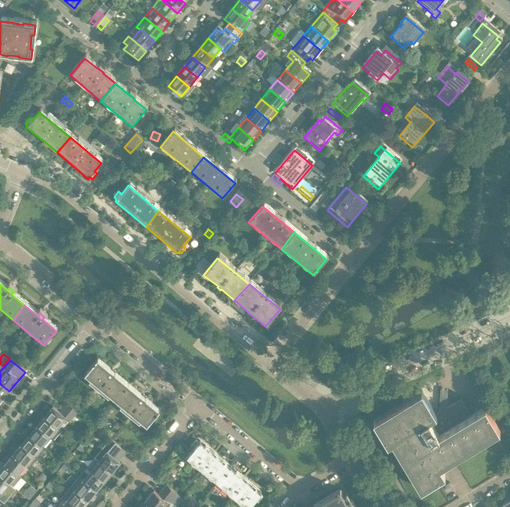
[(83,377),(114,403),(126,387),(113,376),(114,375),(111,372),(110,373),(96,361),(83,377)]
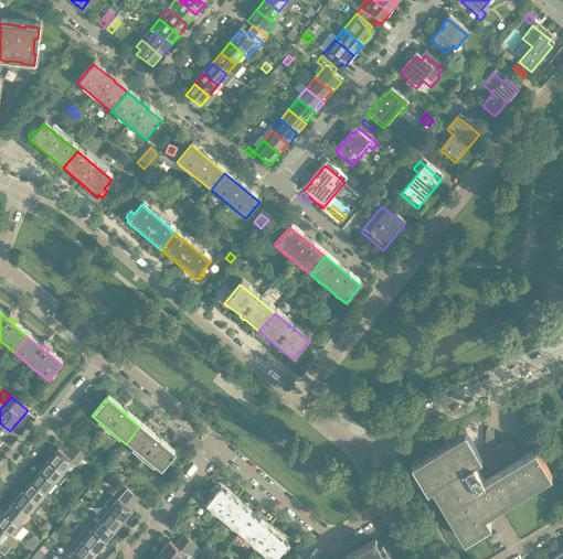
[(10,431),(0,423),(0,441),(1,442),(10,431)]
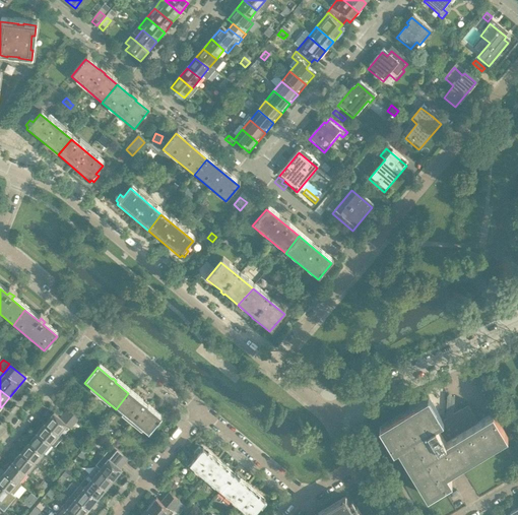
[(142,405),(128,393),(116,409),(147,435),(160,420),(146,408),(147,406),(143,404),(142,405)]
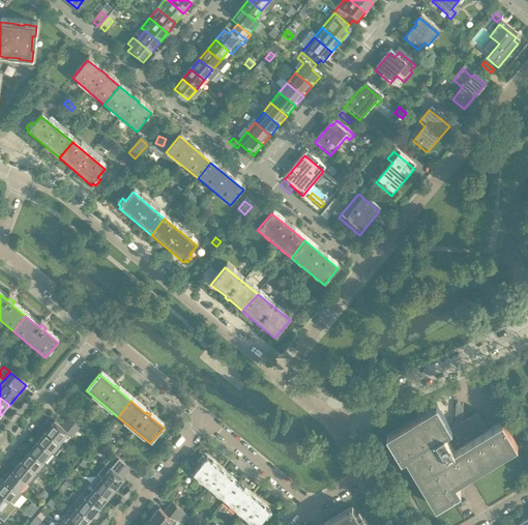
[(453,487),(516,449),(500,425),(486,434),(480,437),(473,426),(470,420),(449,433),(435,409),(385,439),(400,463),(404,461),(434,509),(459,495),(453,487)]
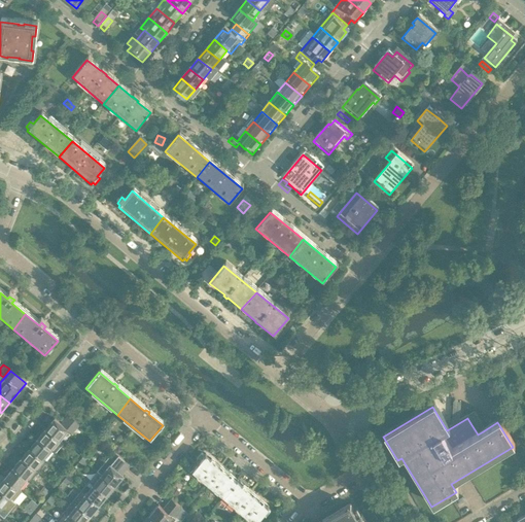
[(68,418),(64,423),(74,431),(78,427),(68,418)]
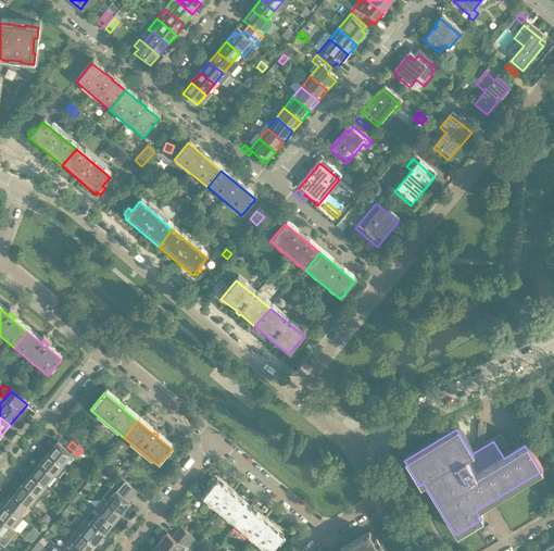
[(55,446),(47,456),(60,467),(68,458),(74,462),(78,455),(67,447),(63,452),(55,446)]
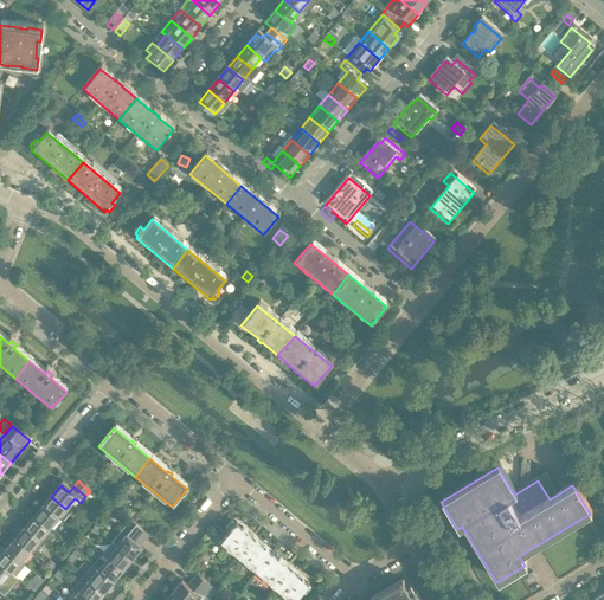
[(71,514),(65,509),(51,497),(42,508),(60,524),(62,524),(71,514)]
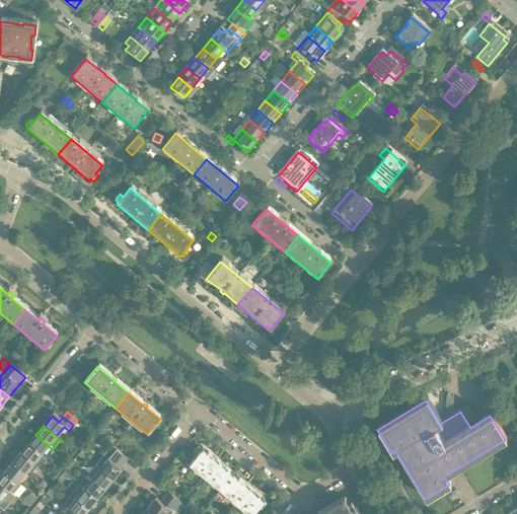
[(52,449),(35,435),(27,445),(44,458),(52,449)]
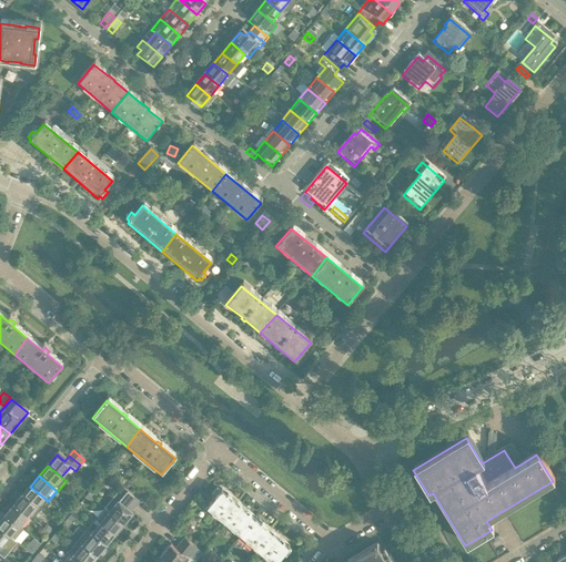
[(48,501),(30,487),(21,498),(34,509),(39,512),(48,501)]
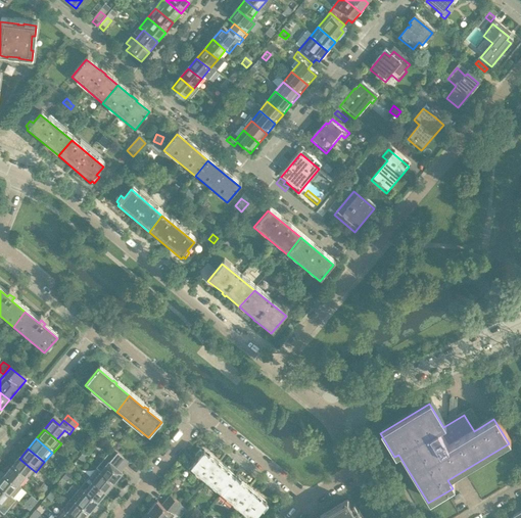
[(122,460),(111,452),(107,457),(113,462),(117,465),(122,460)]
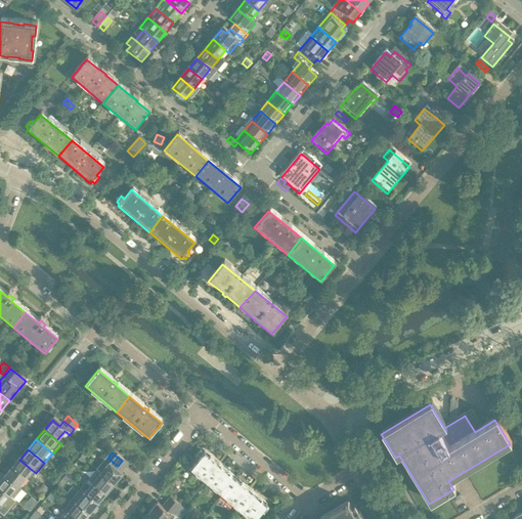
[(189,470),(221,496),(234,481),(203,456),(201,457),(199,455),(193,460),(197,463),(189,470)]
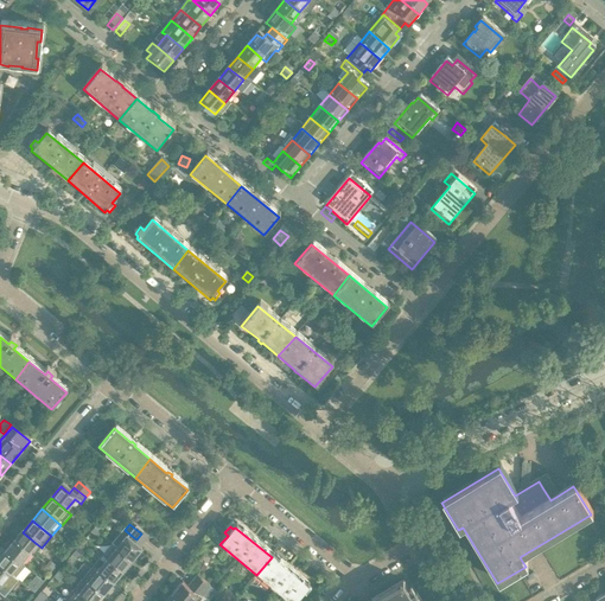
[(132,545),(127,542),(132,536),(125,530),(110,548),(115,551),(131,564),(140,552),(132,545)]
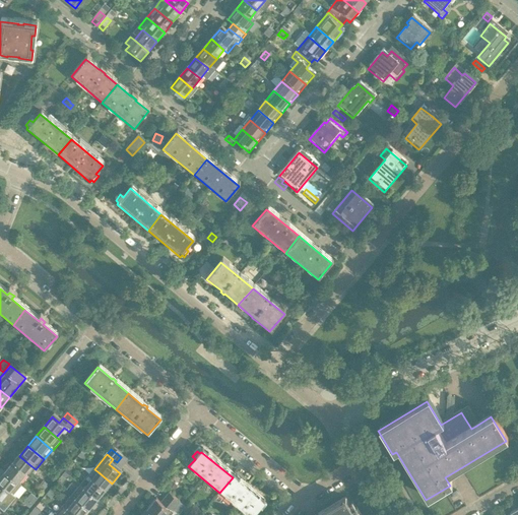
[(19,456),(11,465),(23,475),(31,466),(19,456)]
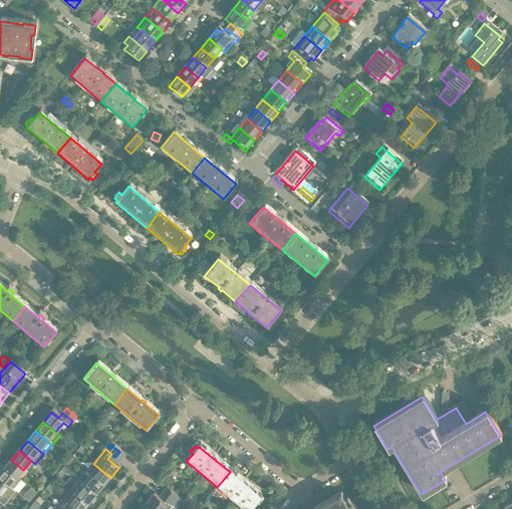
[(11,460),(3,470),(16,480),(23,470),(11,460)]
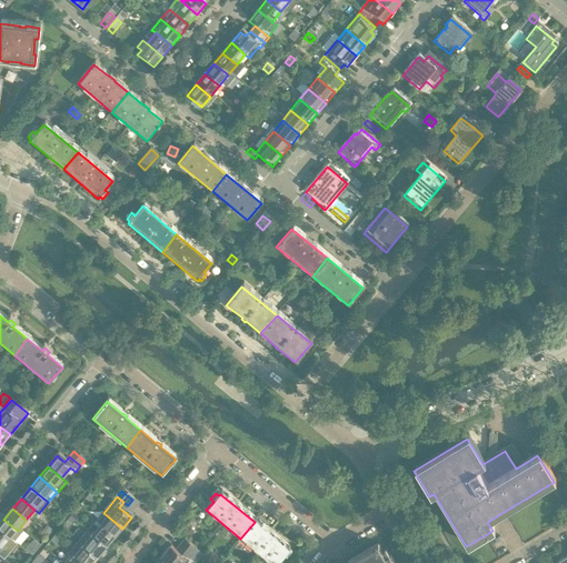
[(122,529),(108,516),(99,526),(113,539),(122,529)]
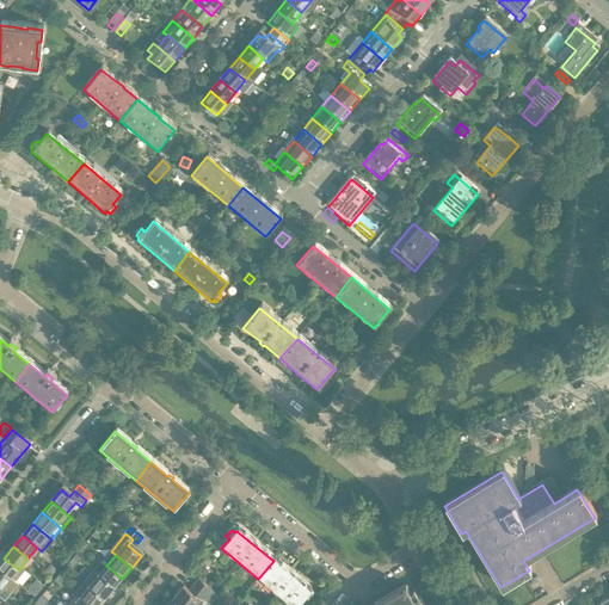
[(19,570),(4,559),(0,562),(0,574),(10,581),(14,586),(23,574),(19,570)]
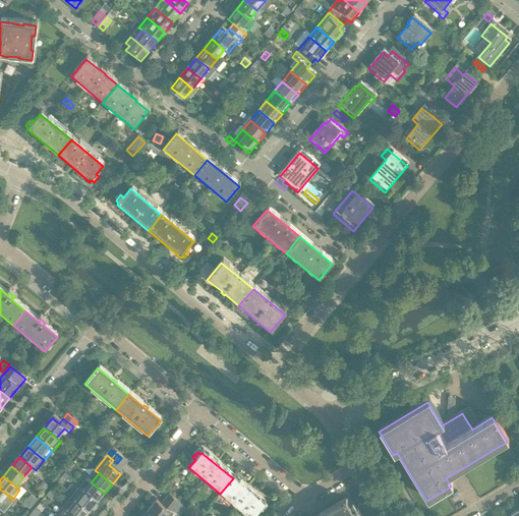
[(264,505),(233,478),(220,494),(219,496),(233,508),(234,506),(245,515),(255,515),(257,512),(261,514),(266,509),(263,506),(264,505)]
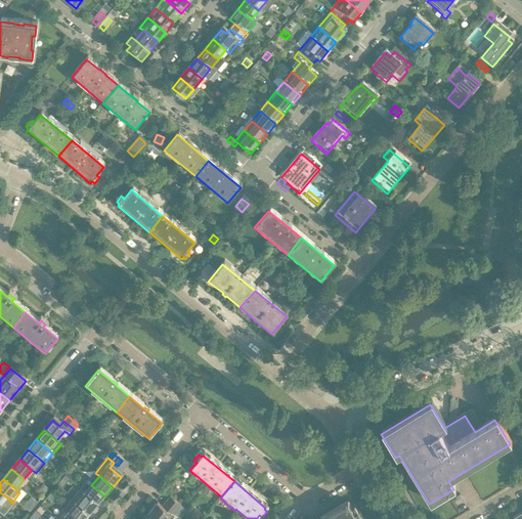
[(104,496),(91,485),(87,482),(79,492),(96,507),(104,496)]
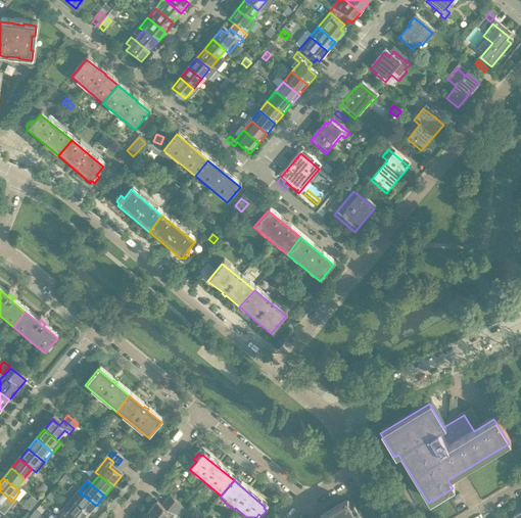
[(0,507),(8,498),(0,491),(0,507)]
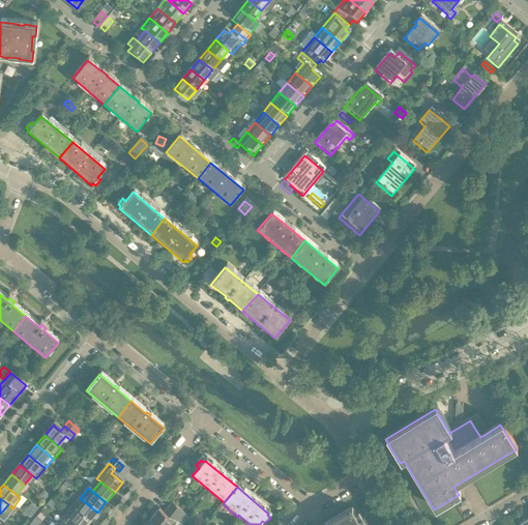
[(97,513),(80,498),(71,507),(89,522),(97,513)]
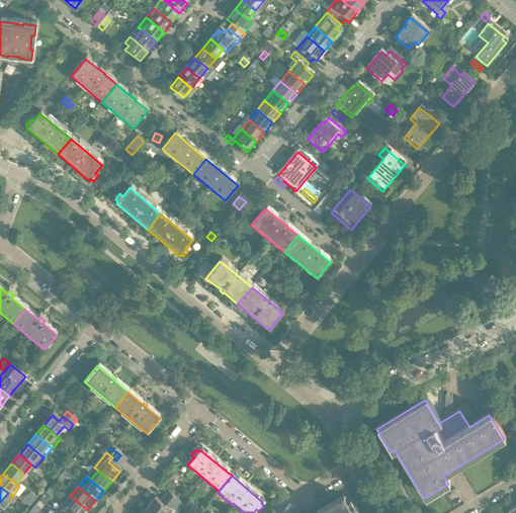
[(166,494),(162,499),(172,508),(176,503),(166,494)]
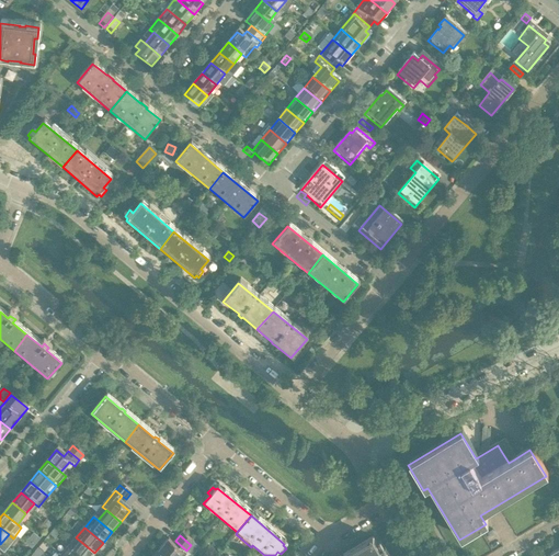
[(92,555),(94,553),(76,537),(67,548),(76,555),(92,555)]
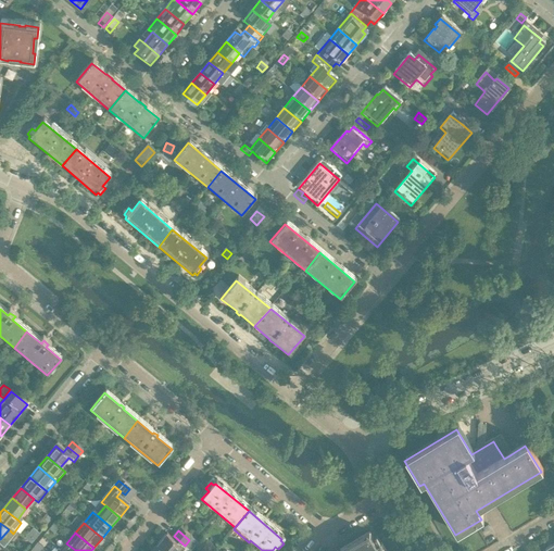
[(165,537),(156,548),(160,550),(180,550),(185,546),(174,536),(171,541),(165,537)]
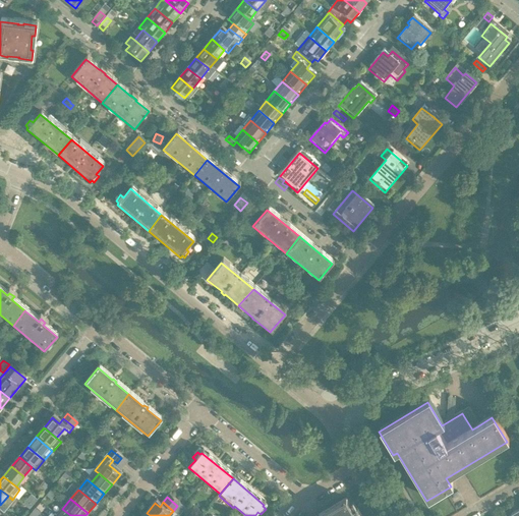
[(357,515),(355,512),(351,514),(348,508),(344,502),(323,515),(357,515)]
